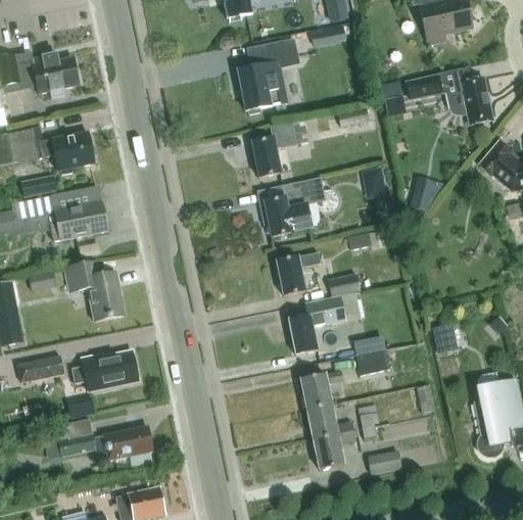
[(223,0),(227,17),(252,12),(249,0),(223,0)]
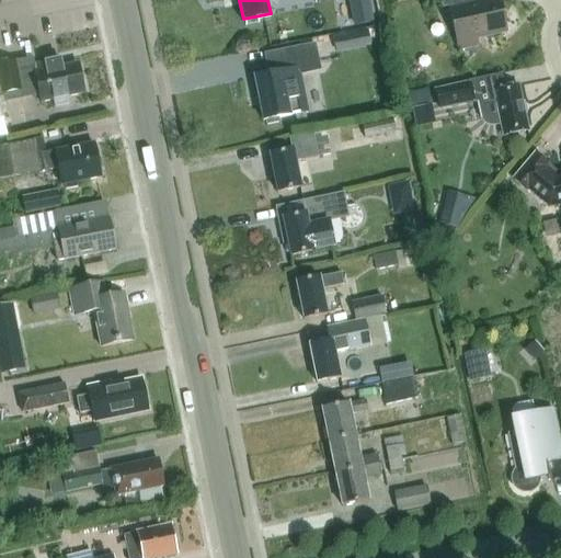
[(476,35),(506,29),(501,0),(487,0),(439,0),(442,11),(449,9),(458,47),(478,43),(476,35)]
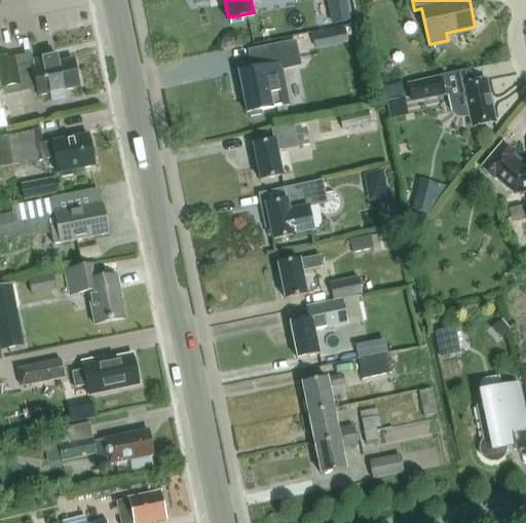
[(263,111),(262,107),(276,104),(278,112),(288,110),(286,102),(290,102),(282,65),(300,62),(296,39),(254,48),(258,66),(238,70),(248,110),(250,110),(251,114),(263,111)]
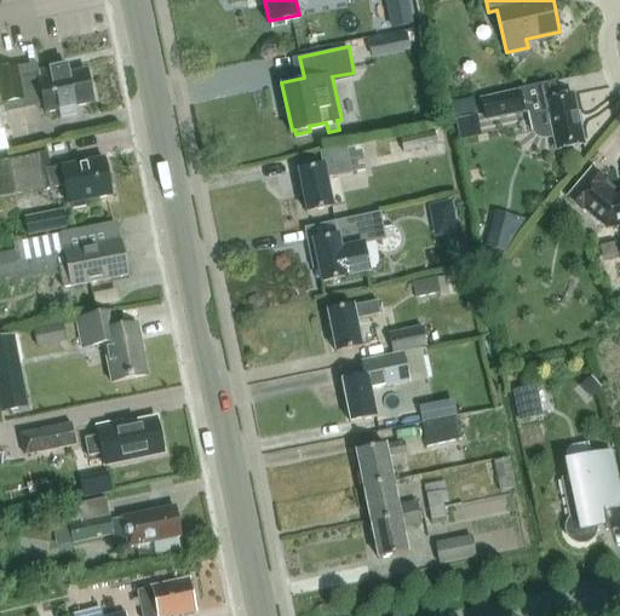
[(44,101),(45,109),(59,107),(62,114),(76,110),(75,103),(91,99),(84,67),(69,70),(67,63),(38,69),(36,61),(0,68),(0,90),(4,109),(44,101)]
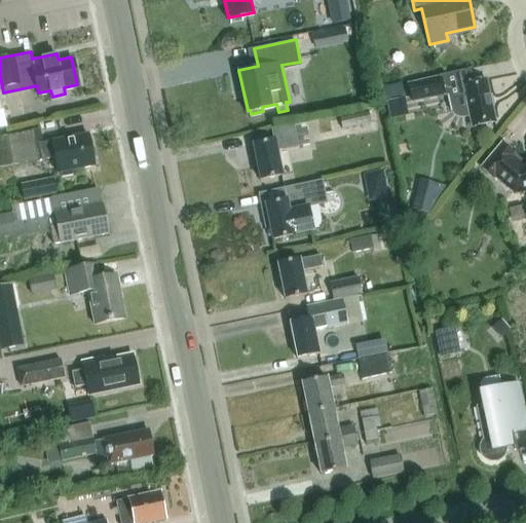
[(463,116),(470,114),(473,125),(495,120),(491,104),(493,104),(490,94),(489,94),(486,78),(464,83),(461,70),(407,81),(411,100),(449,91),(453,110),(457,115),(463,116)]
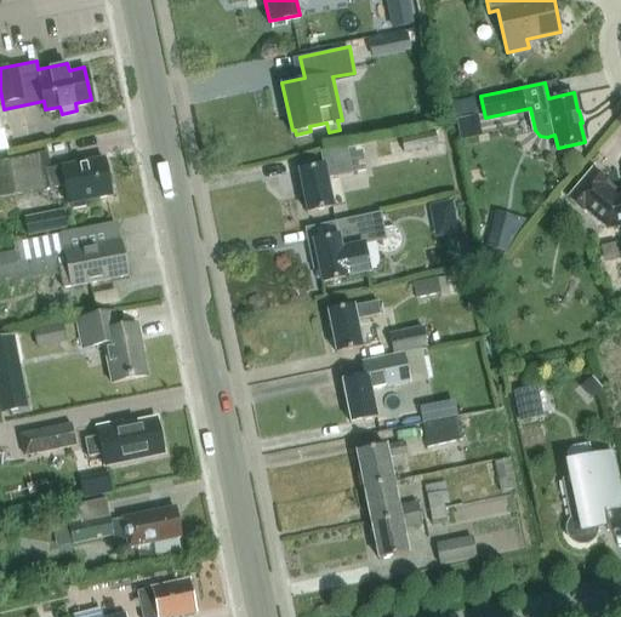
[(438,141),(436,129),(376,141),(380,158),(389,155),(388,152),(438,141)]
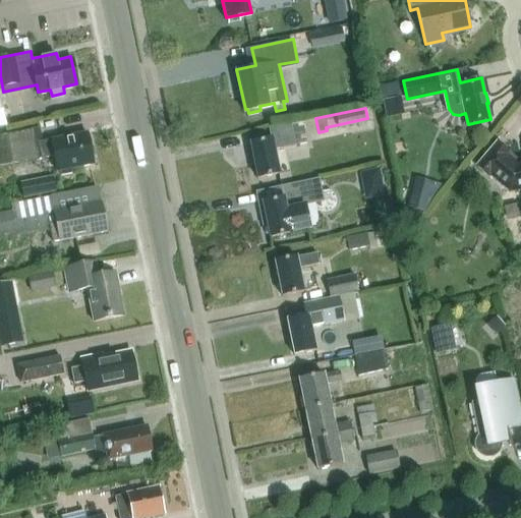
[(295,142),(307,139),(302,117),(269,124),(271,135),(250,139),(257,175),(279,170),(274,148),(295,142)]
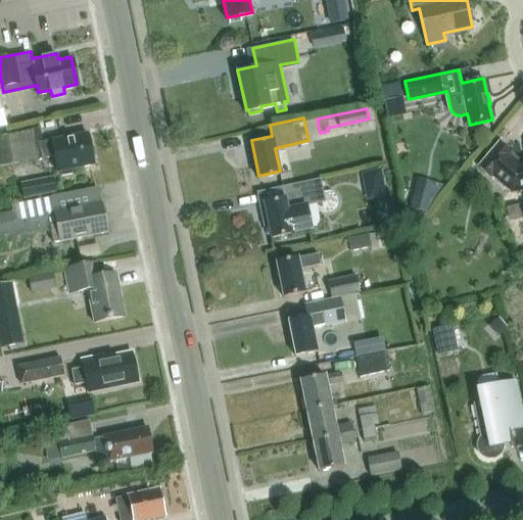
[(54,153),(57,169),(60,169),(61,174),(72,172),(70,167),(94,161),(88,131),(42,140),(39,126),(8,132),(14,161),(54,153)]
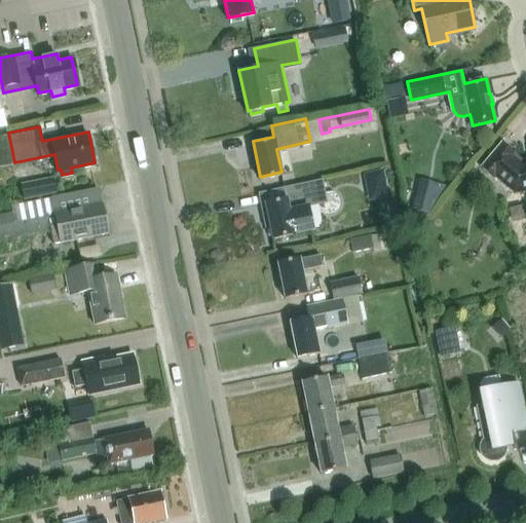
[(501,142),(481,165),(494,177),(495,176),(515,192),(525,189),(525,160),(522,162),(513,154),(514,153),(501,142)]
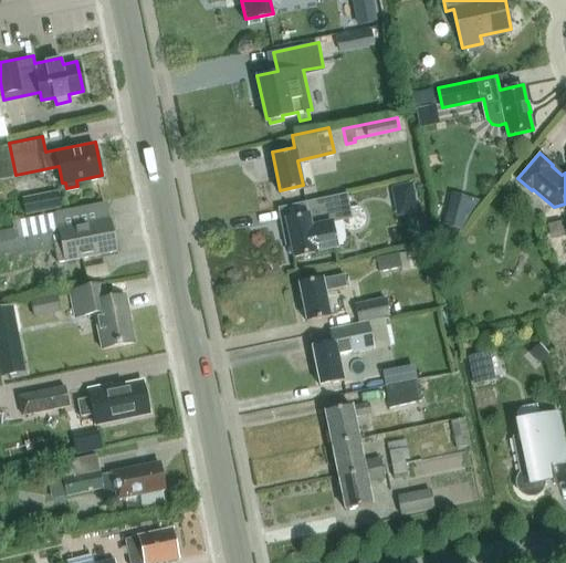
[(413,180),(395,181),(397,209),(415,208),(413,180)]
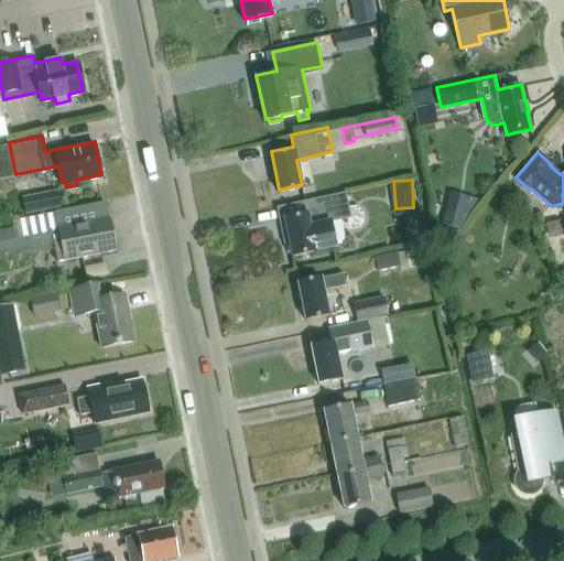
[(24,194),(28,212),(61,205),(57,189),(24,194)]
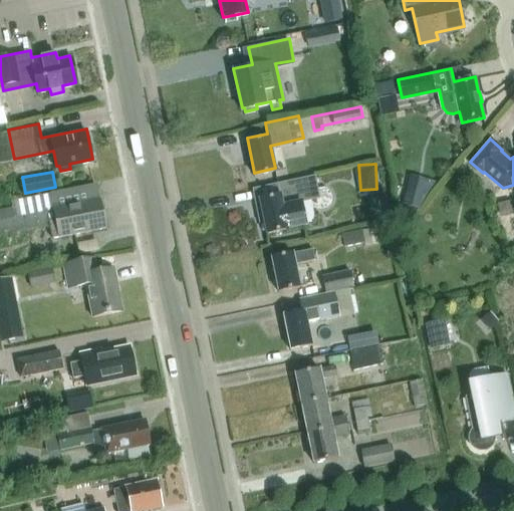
[(315,173),(299,176),(277,181),(279,193),(259,197),(267,231),(304,222),(299,200),(320,195),(319,194),(326,193),(324,184),(317,186),(315,173)]
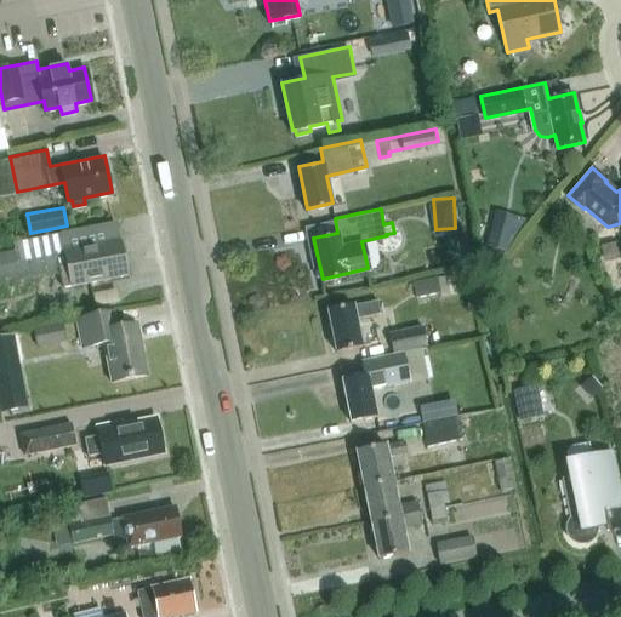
[(513,251),(519,212),(493,209),(486,247),(513,251)]
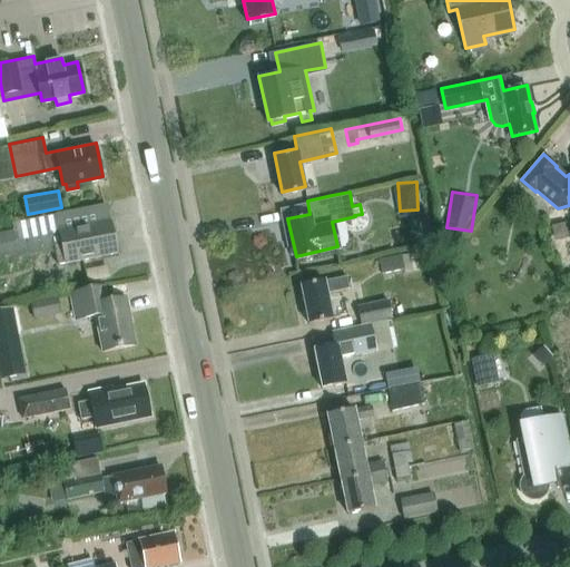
[(57,263),(117,250),(110,218),(109,220),(106,203),(56,213),(55,214),(11,223),(12,228),(0,231),(0,255),(17,253),(18,255),(55,247),(57,263)]
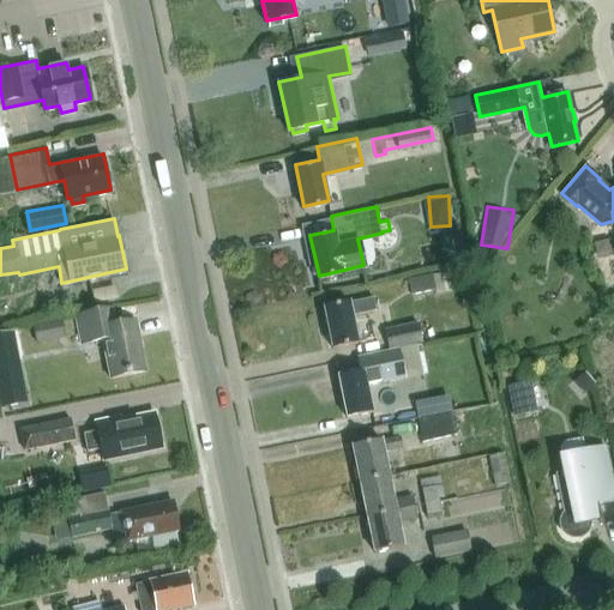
[(452,284),(449,269),(408,276),(410,291),(452,284)]
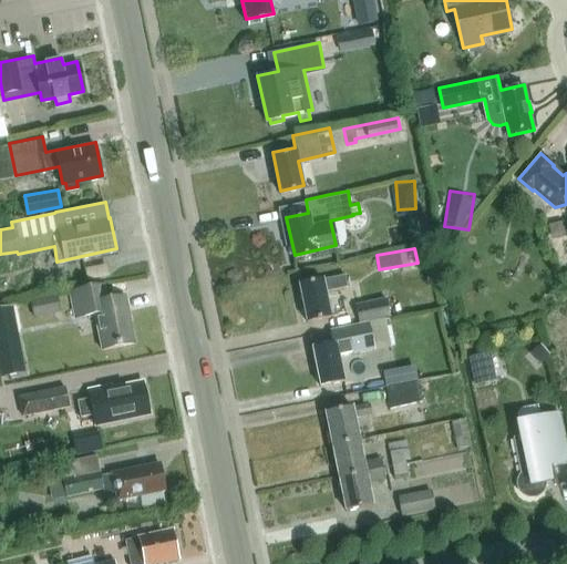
[(326,289),(348,284),(346,272),(300,282),(308,319),(331,315),(326,289)]
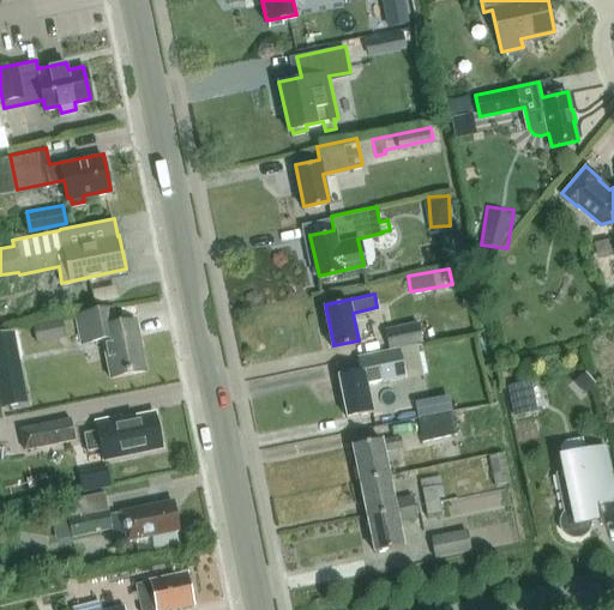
[(110,375),(145,368),(136,319),(116,322),(113,305),(74,313),(80,342),(102,337),(110,375)]
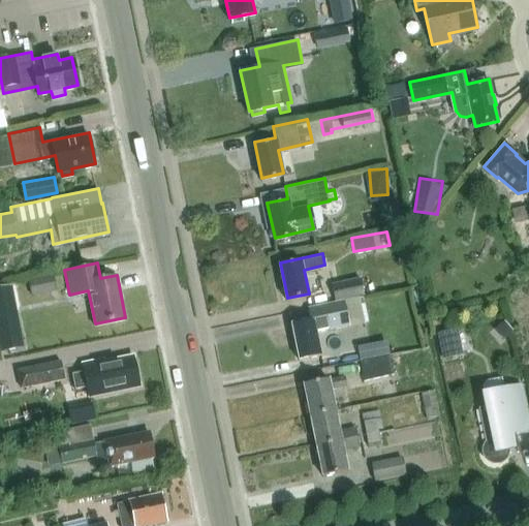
[(32,292),(58,287),(55,272),(29,277),(32,292)]
